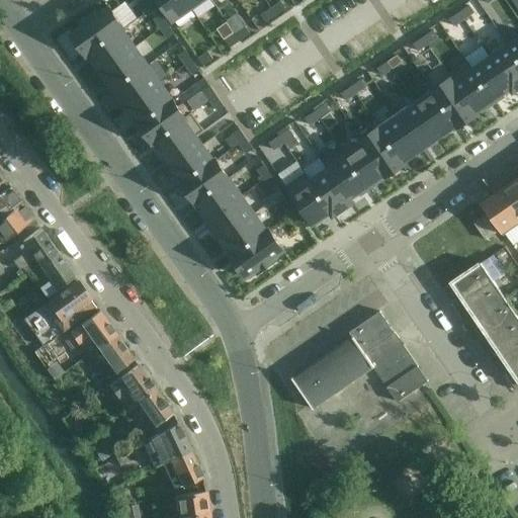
[(144,0),(142,0),(137,4),(144,13),(150,8),(144,0)]
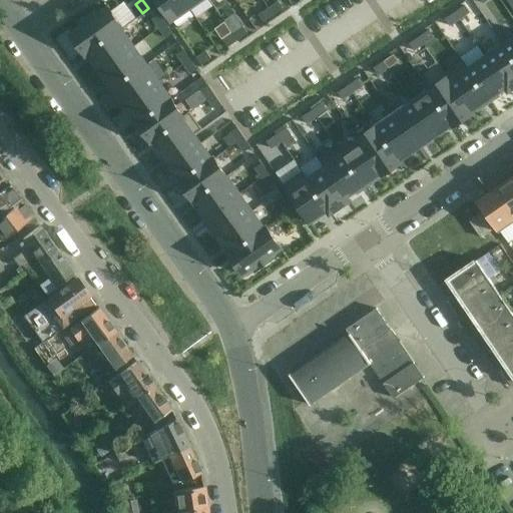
[(181,0),(155,0),(170,21),(188,9),(181,0)]
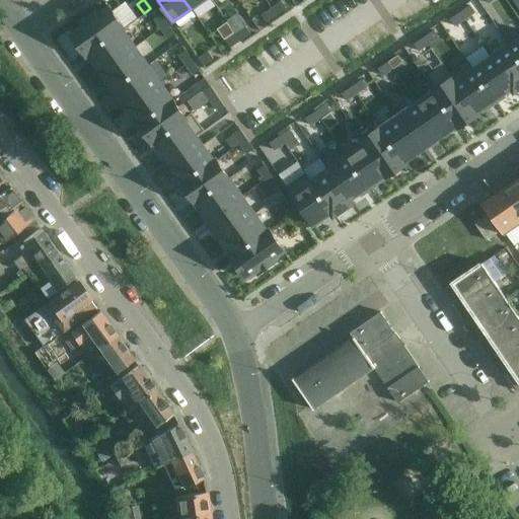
[(183,0),(191,9),(192,8),(200,3),(204,0),(183,0)]
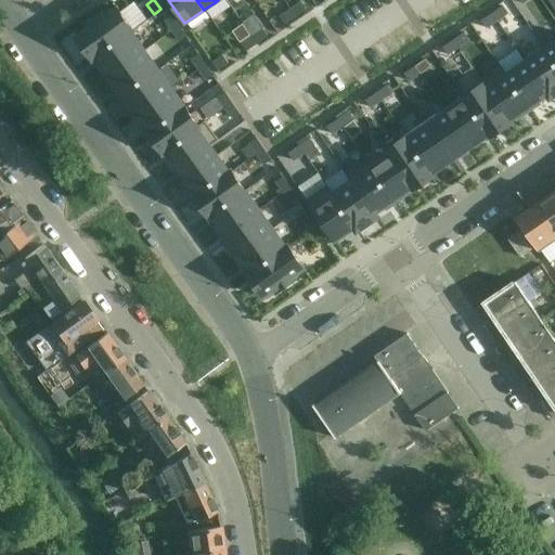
[(301,2),(291,10),(295,16),(306,10),(301,2)]
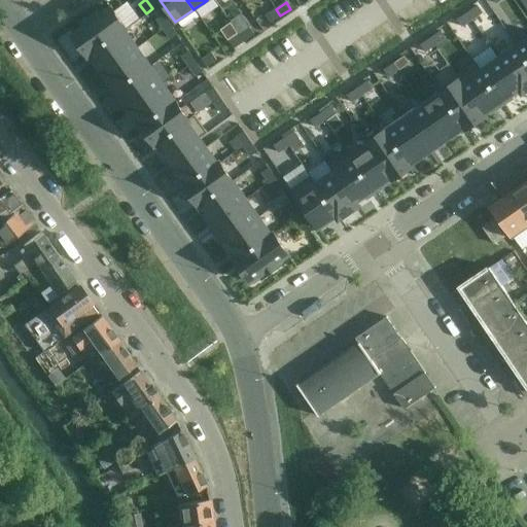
[(478,6),(467,13),(471,20),(482,13),(478,6)]
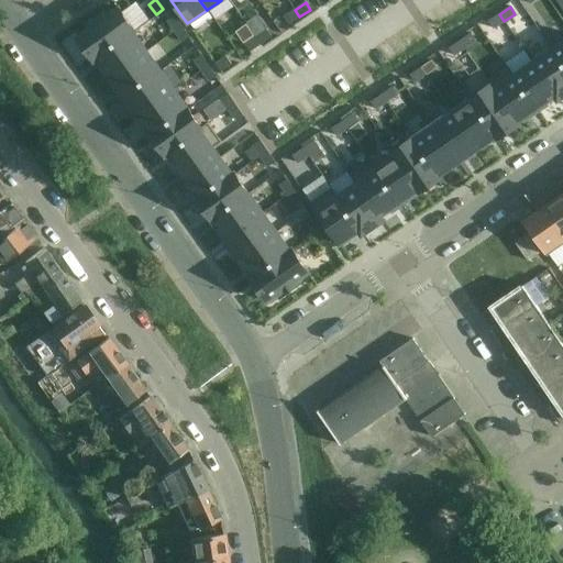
[(90,29),(77,37),(87,51),(92,57),(95,61),(97,59),(133,33),(135,32),(134,30),(128,20),(122,12),(119,8),(112,13),(107,17),(103,13),(87,25),(90,29)]
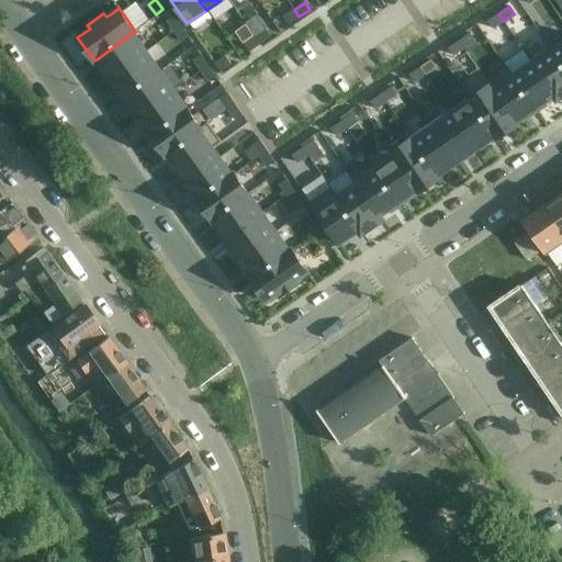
[(294,10),(283,18),(288,24),(299,17),(294,10)]
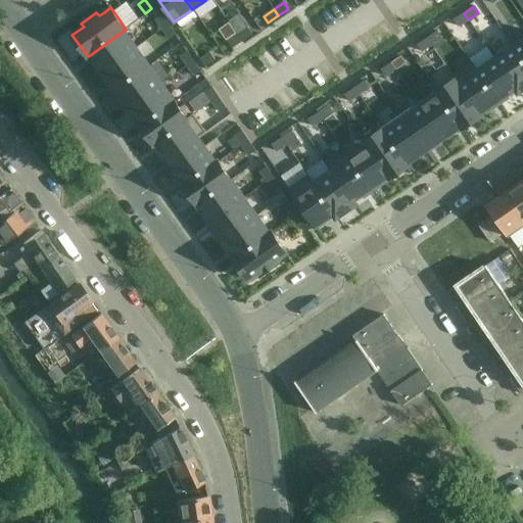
[(464,13),(454,20),(459,27),(468,19),(464,13)]
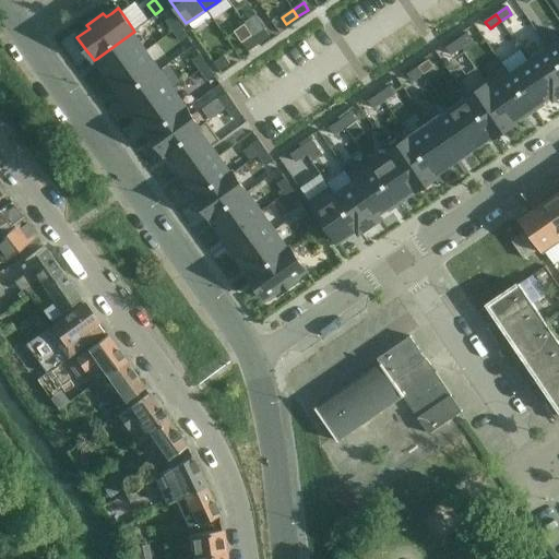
[(173,15),(166,21),(174,31),(180,26),(173,15)]
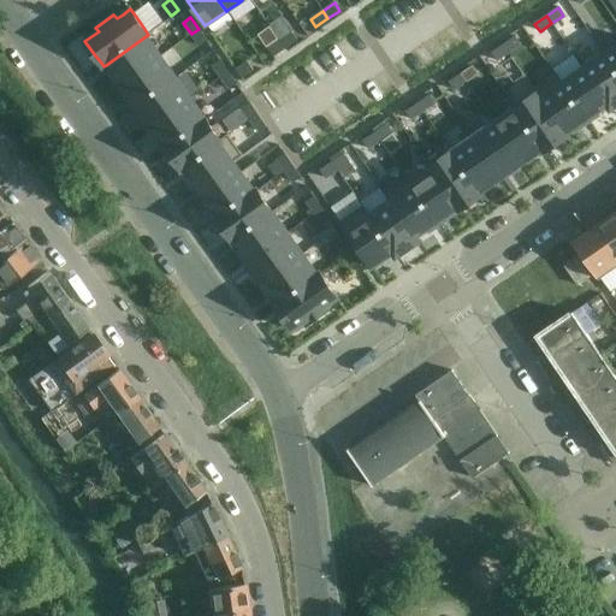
[(199,29),(191,34),(199,46),(207,41),(199,29)]
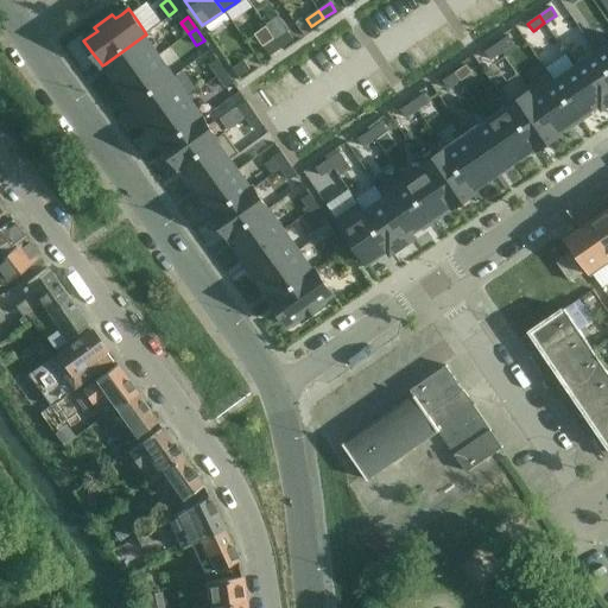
[(287,32),(276,39),(282,48),(292,39),(290,36),(287,32)]
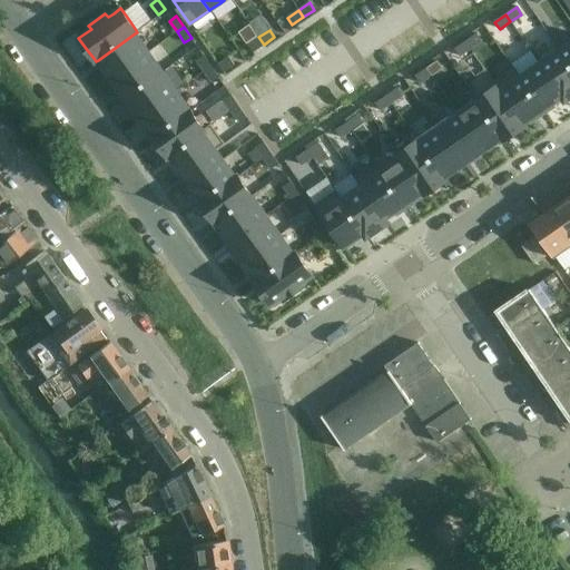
[(135,33),(98,60),(104,69),(111,79),(148,52),(141,42),(135,33)]
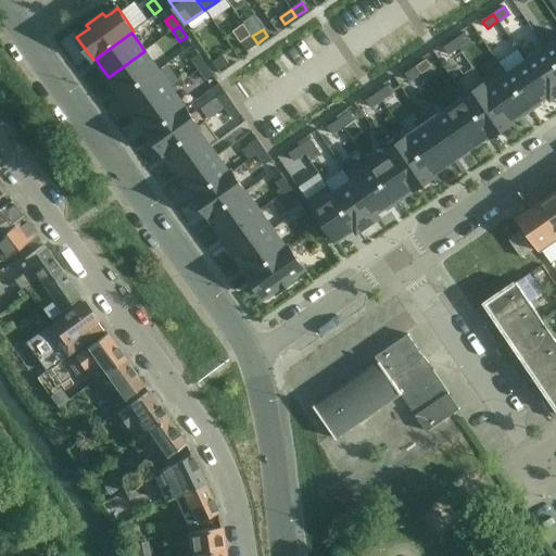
[(465,34),(454,40),(459,48),(470,40),(465,34)]
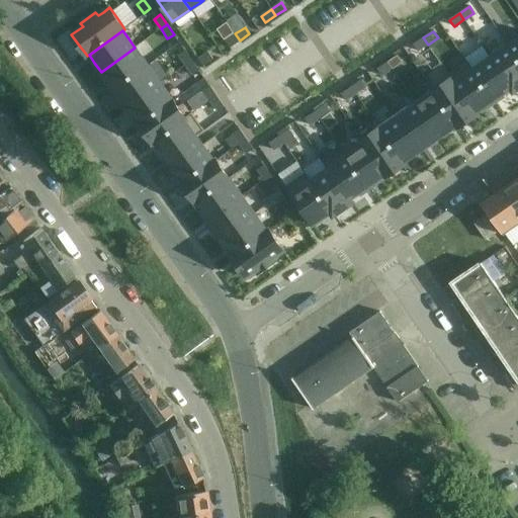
[(235,33),(225,40),(230,48),(240,40),(235,33)]
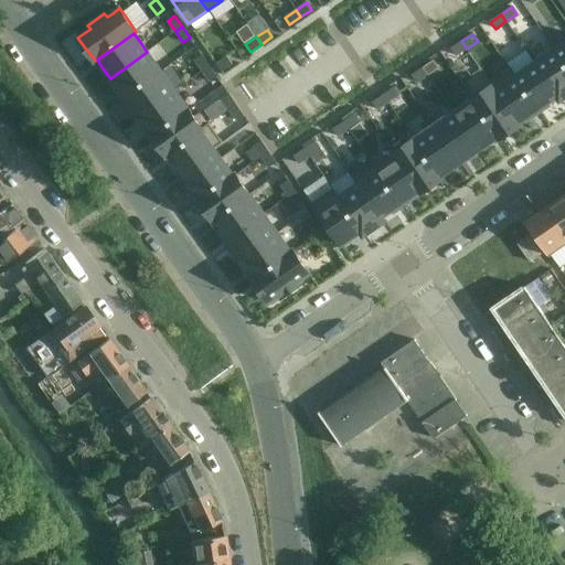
[(461,41),(450,49),(456,56),(467,49),(461,41)]
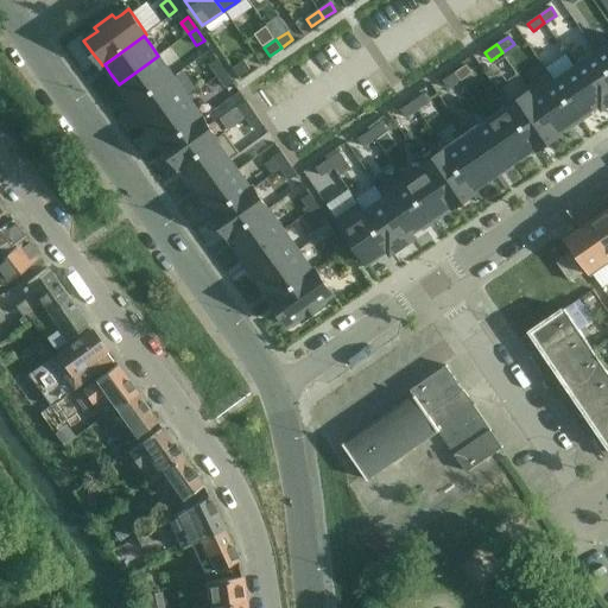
[(607,44),(597,52),(607,68),(607,44)]
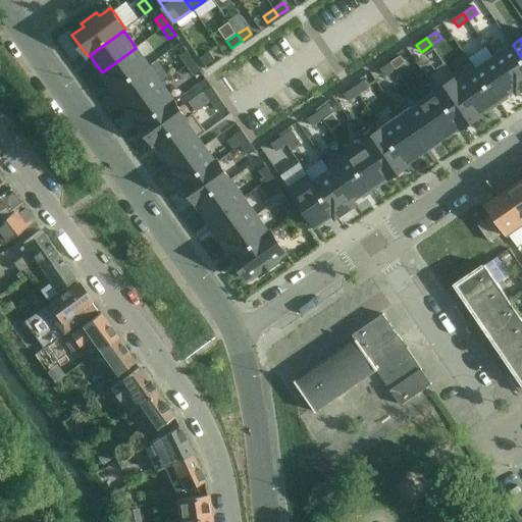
[(494,57),(493,58),(514,90),(515,91),(517,93),(521,89),(521,58),(513,45),(503,52),(494,57)]
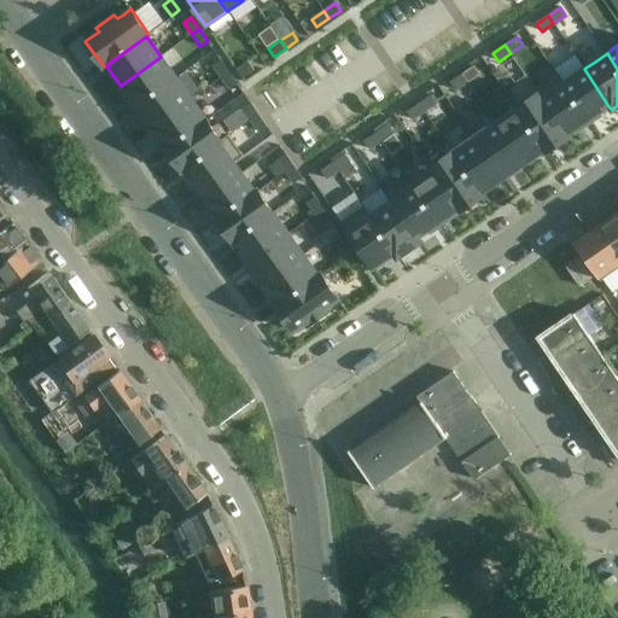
[(161,57),(121,86),(128,97),(135,106),(176,77),(161,57)]
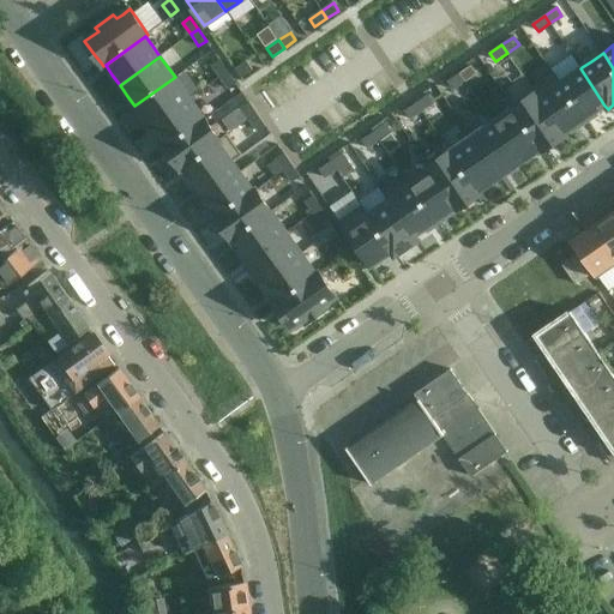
[(220,60),(211,65),(220,77),(228,72),(220,60)]
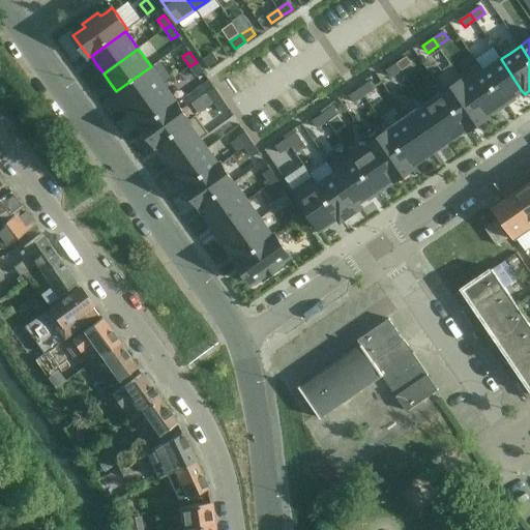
[(213,53),(203,60),(207,66),(217,60),(213,53)]
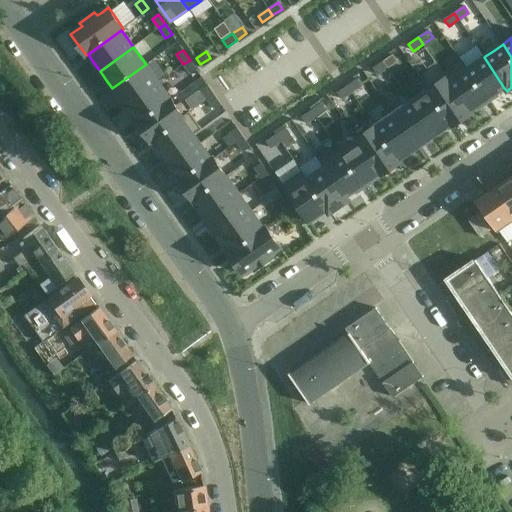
[(393,55),(383,62),(387,68),(397,62),(393,55)]
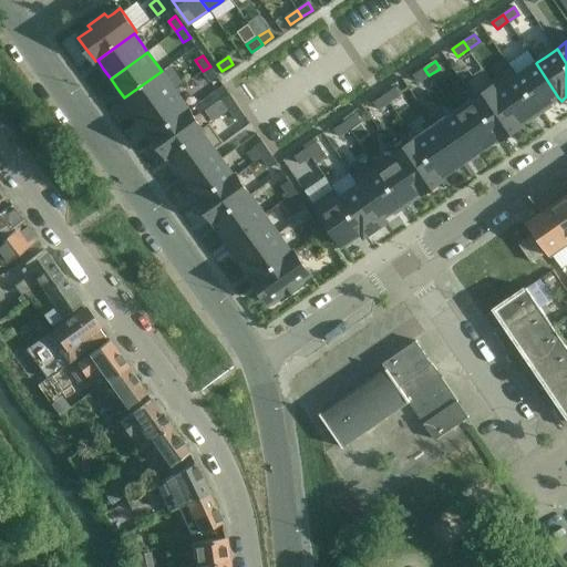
[(536,63),(517,76),(540,109),(549,103),(554,101),(558,98),(536,63)]
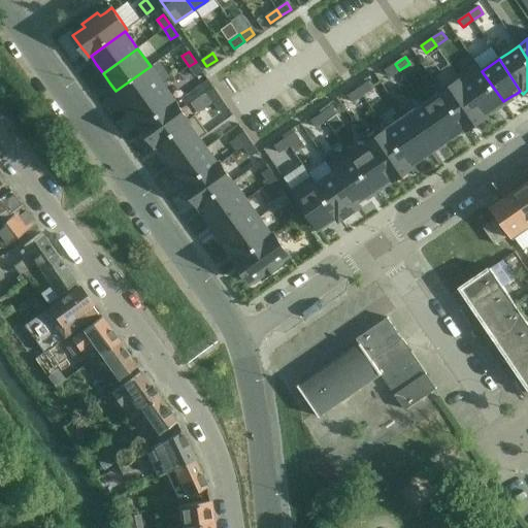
[(196,62),(189,66),(196,76),(202,72),(196,62)]
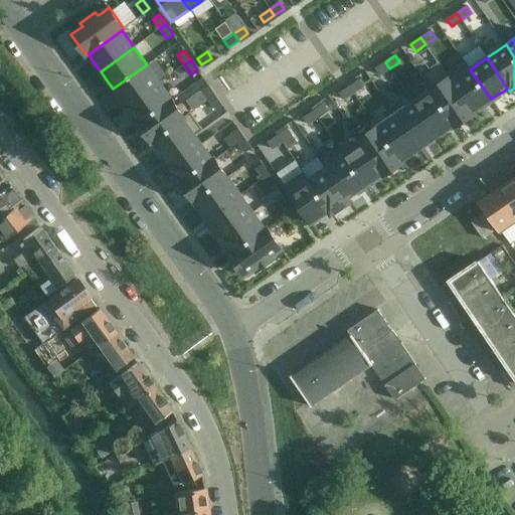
[(457,66),(447,73),(450,77),(473,112),(477,109),(481,106),(482,106),(491,99),(470,69),(465,61),(457,66)]
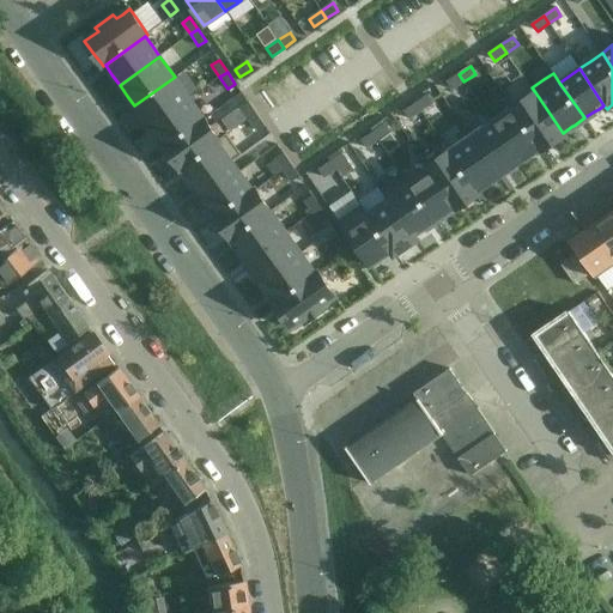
[(459,74),(447,82),(451,90),(463,82),(459,74)]
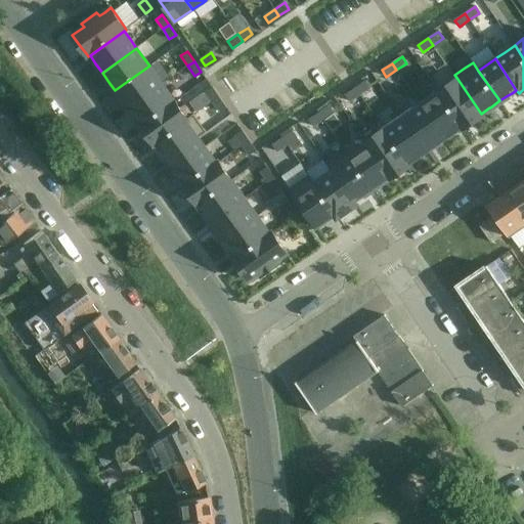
[(149,66),(115,90),(122,99),(122,100),(128,108),(162,84),(162,83),(149,67),(149,66)]
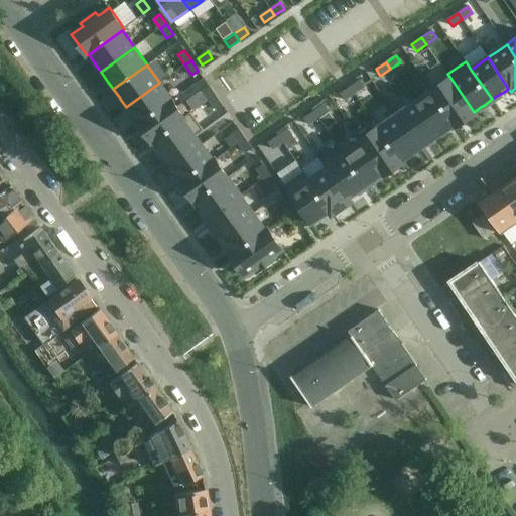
[(431,91),(430,92),(455,125),(456,127),(466,121),(475,114),(474,112),(450,78),(431,91)]
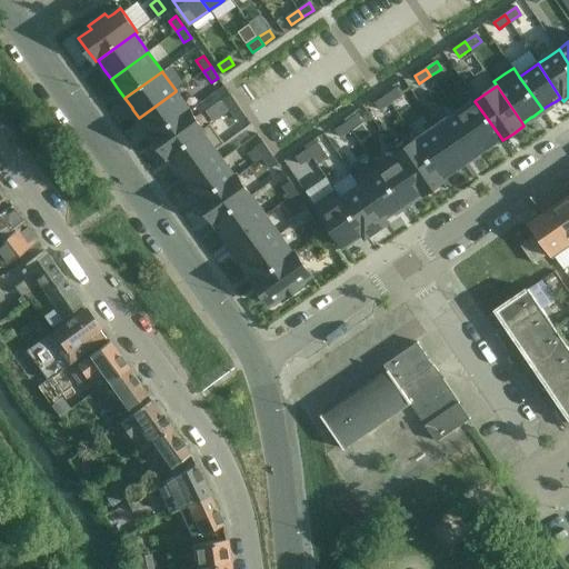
[(397,89),(386,96),(391,103),(401,96),(397,89)]
